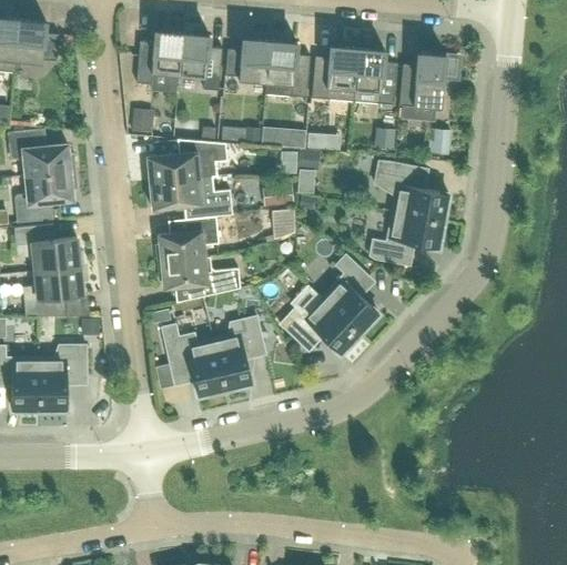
[(0,72),(14,74),(19,22),(0,20),(0,72)]
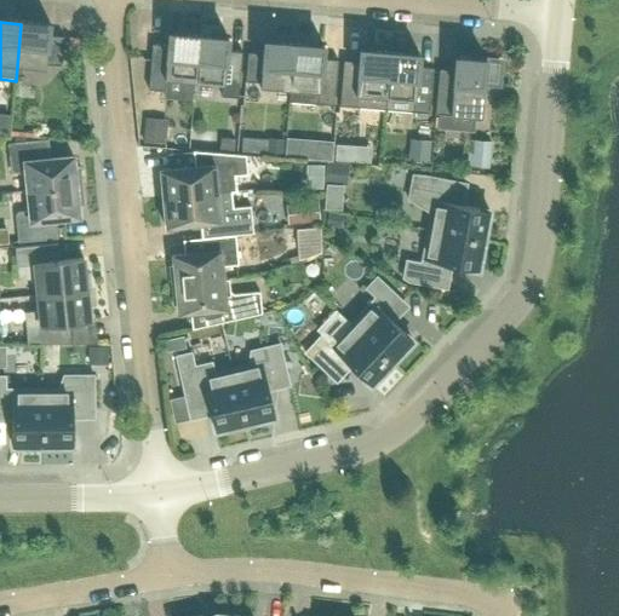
[(21,24),(16,81),(17,81),(18,69),(47,73),(47,68),(62,68),(64,40),(50,39),(51,27),(21,24)]
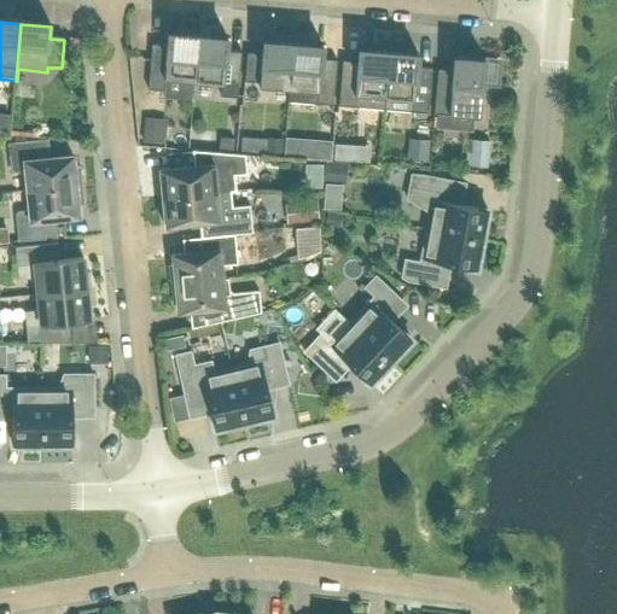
[(167,82),(195,85),(198,39),(169,36),(168,48),(152,47),(149,92),(166,93),(167,82)]
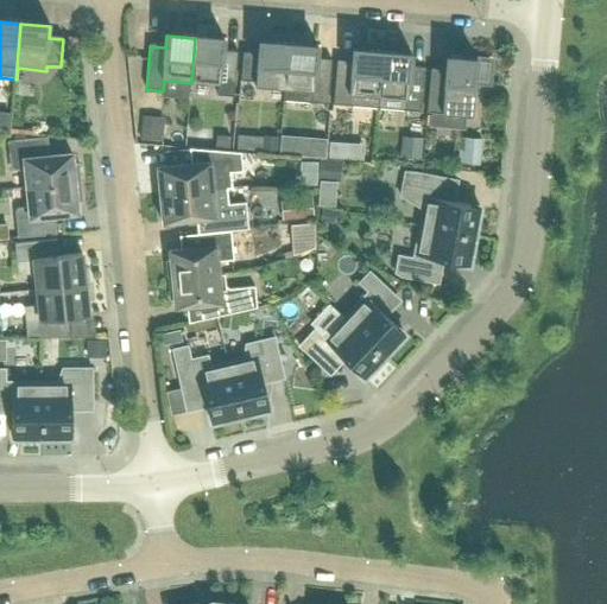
[(191,83),(221,86),(220,97),(234,99),(239,53),(223,52),(225,40),(195,38),(191,83)]
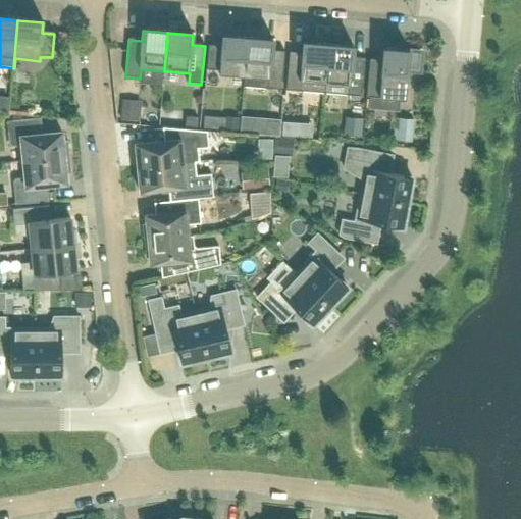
[(245,79),(248,40),(222,38),(222,48),(209,47),(207,70),(220,71),(219,76),(245,79)]
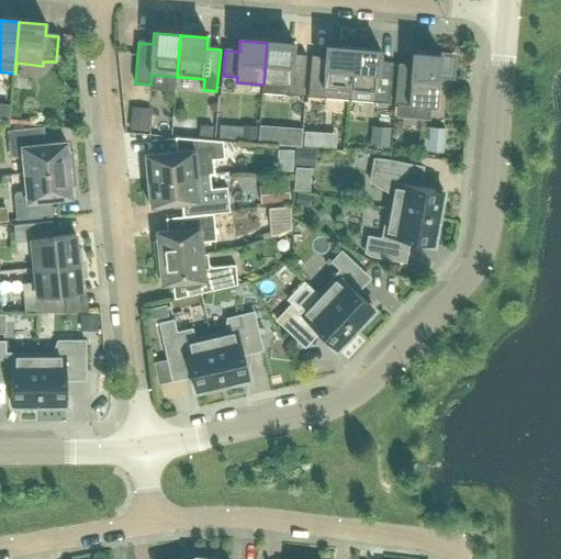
[(294,45),(267,43),(264,85),(289,87),(289,97),(303,98),(307,57),(293,56),(294,45)]
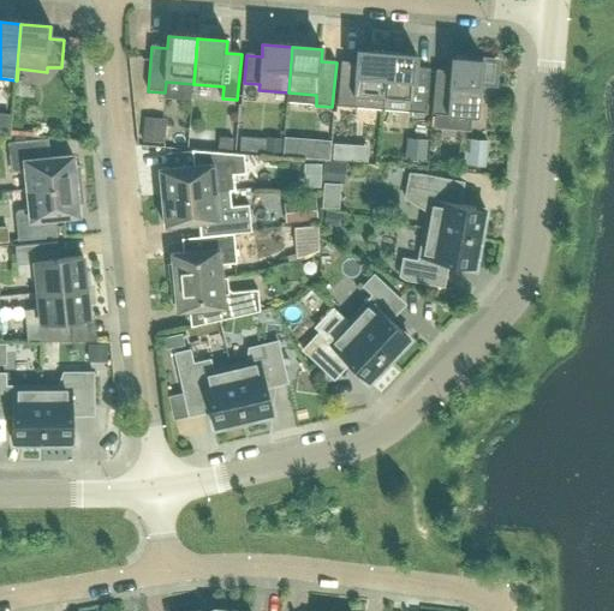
[(382,112),(387,54),(357,52),(357,64),(341,63),(338,108),(382,112)]
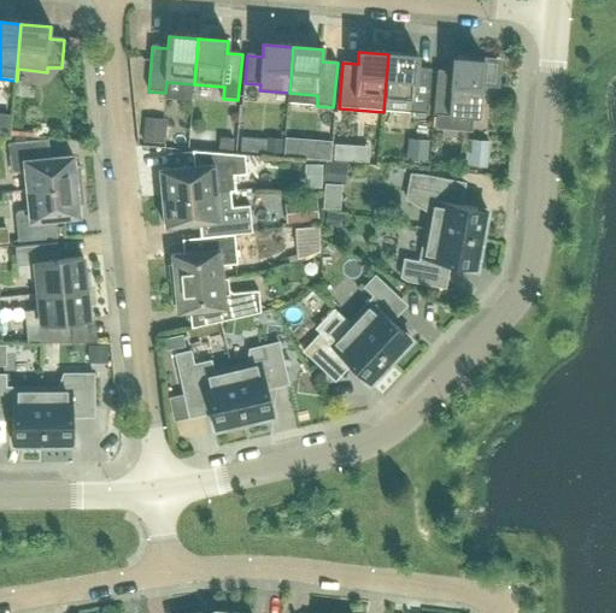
[(148,54),(138,54),(138,80),(148,80),(148,54)]
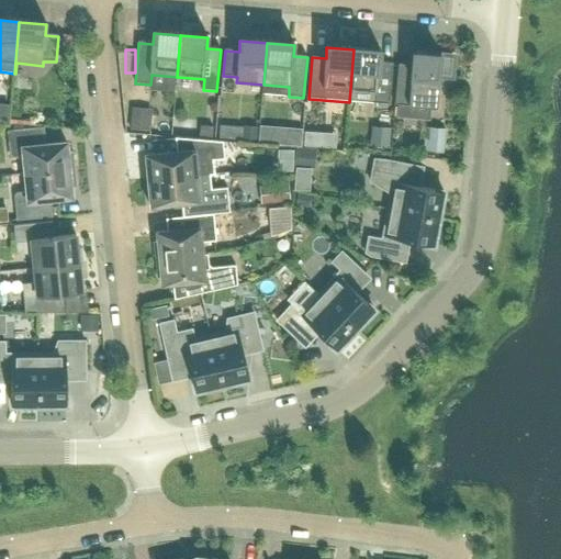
[(381,53),(354,49),(349,102),(390,105),(393,65),(380,63),(381,53)]
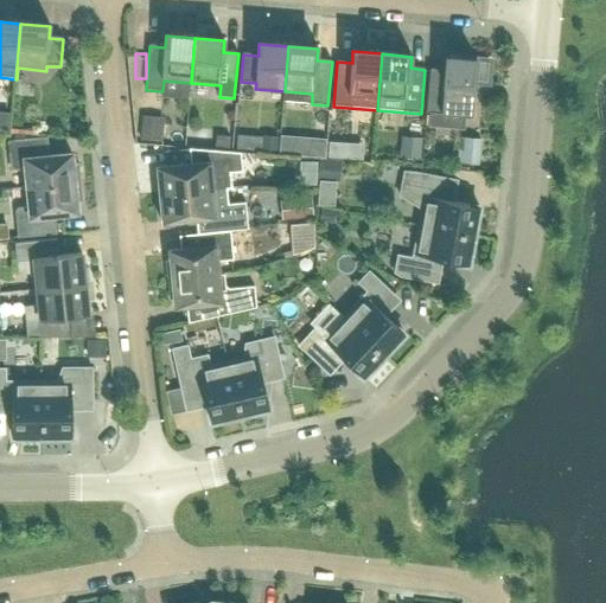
[(431,70),(427,114),(472,119),(474,83),(489,84),(490,64),(477,63),(477,62),(446,59),(445,71),(431,70)]
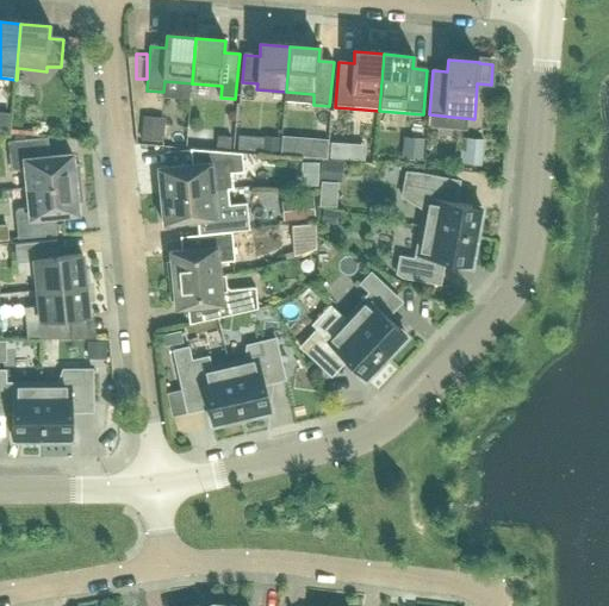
[(454,129),(455,148),(470,147),(468,127),(454,129)]
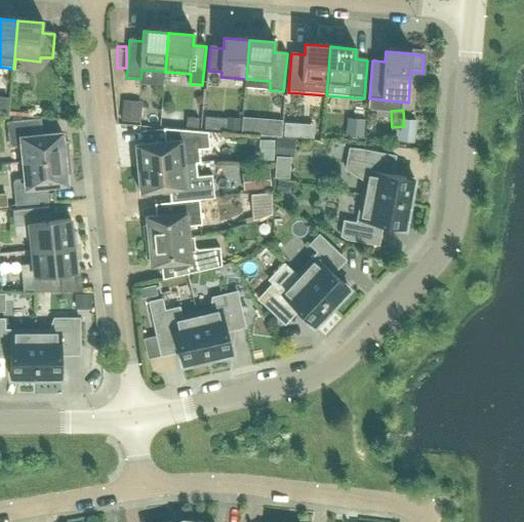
[(263,136),(282,138),(283,118),(265,117),(263,136)]
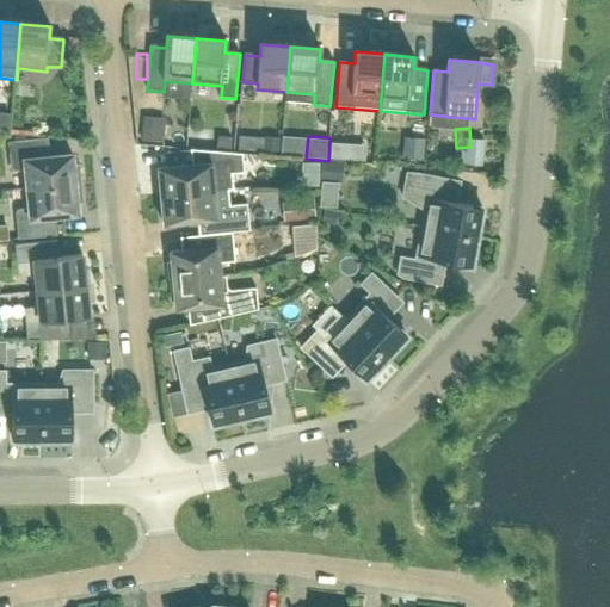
[(330,137),(328,161),(350,163),(352,140),(330,137)]
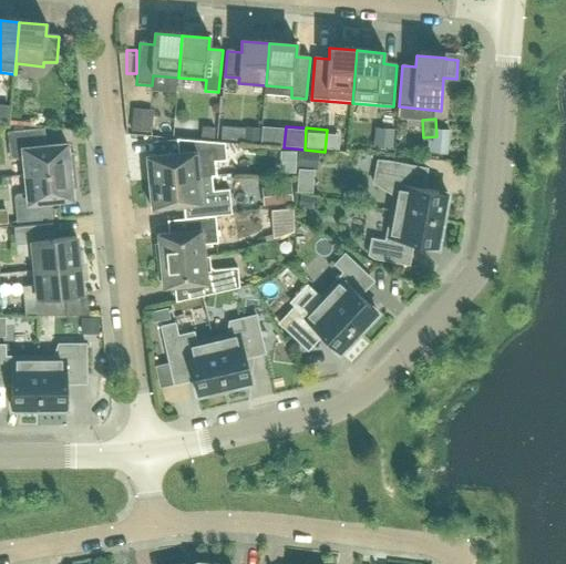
[(26,177),(75,173),(74,155),(69,156),(68,146),(37,149),(34,132),(8,134),(10,155),(11,155),(11,159),(14,161),(24,160),(26,177)]
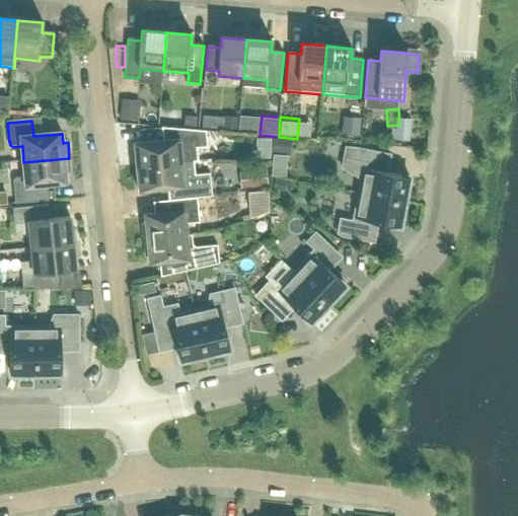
[(135,144),(137,168),(182,164),(181,151),(208,148),(206,133),(162,129),(163,142),(135,144)]
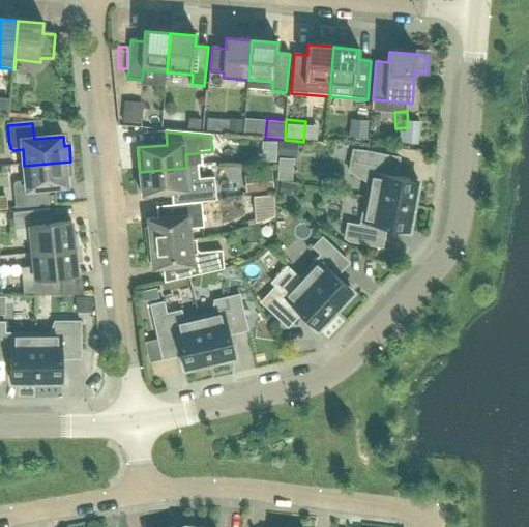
[(371,185),(368,199),(414,208),(418,182),(390,177),(393,158),(363,153),(353,152),(350,173),(371,185)]
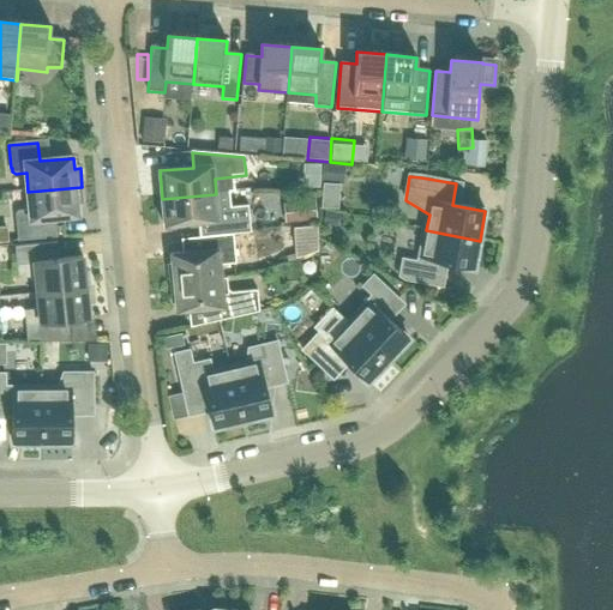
[(82,187),(28,192),(30,212),(19,212),(17,216),(17,221),(19,243),(47,240),(46,221),(79,217),(78,206),(84,206),(82,187)]
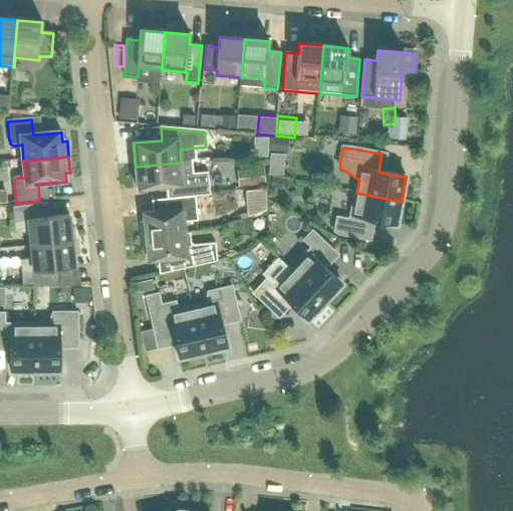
[(182,176),(181,163),(136,167),(138,191),(167,188),(168,200),(171,200),(196,197),(211,196),(208,174),(182,176)]
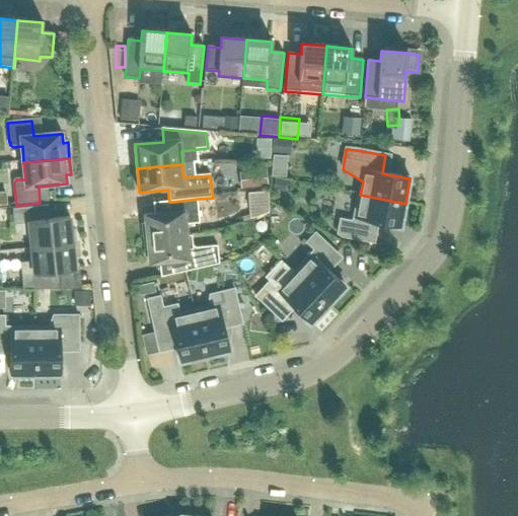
[(400,228),(405,204),(360,195),(355,223),(341,220),(338,235),(343,238),(369,243),(372,223),(400,228)]
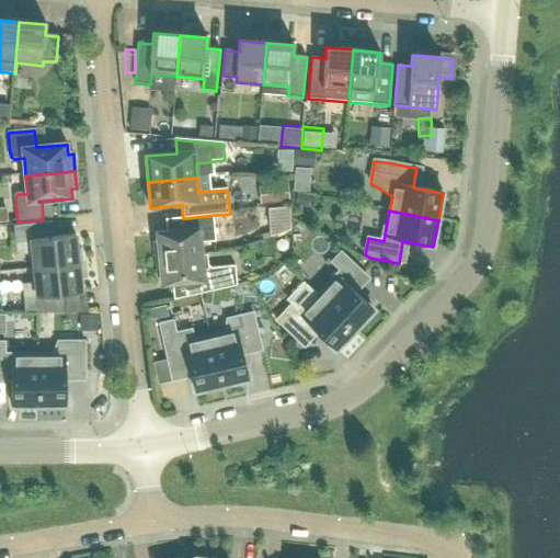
[(153,243),(156,261),(207,255),(202,255),(202,247),(204,243),(216,242),(214,215),(186,218),(187,231),(158,235),(158,243),(153,243)]
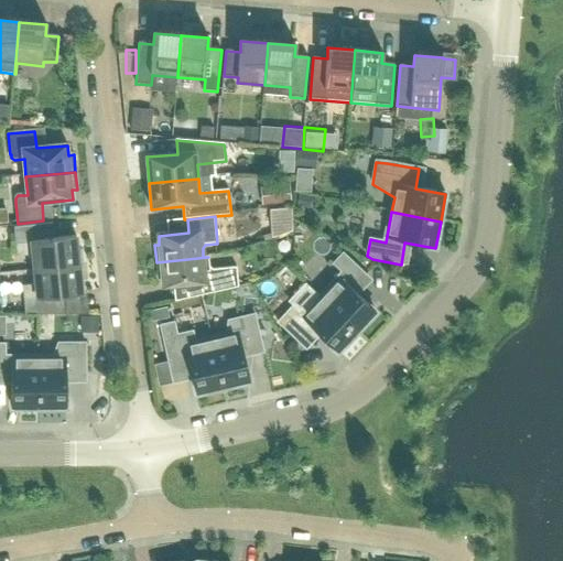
[(34,271),(84,266),(83,251),(78,251),(77,238),(49,240),(46,225),(14,228),(18,258),(33,256),(34,271)]
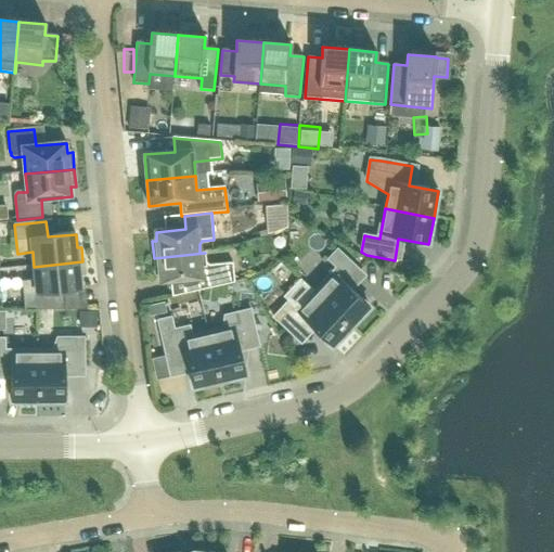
[(338,270),(316,294),(351,328),(370,308),(348,286),(361,272),(338,251),(329,261),(338,270)]
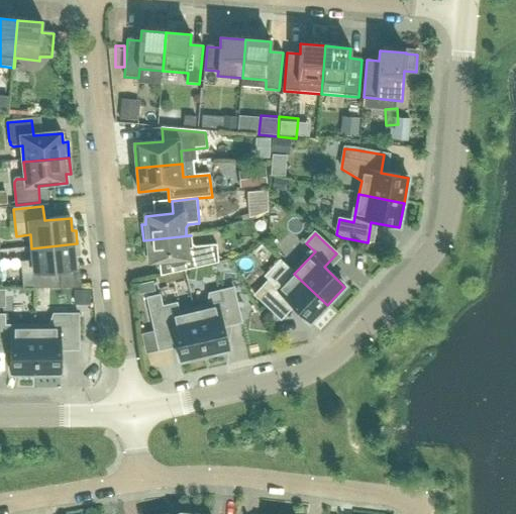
[(191,235),(143,240),(145,257),(149,257),(149,264),(180,261),(181,273),(219,264),(217,245),(195,248),(192,245),(191,235)]
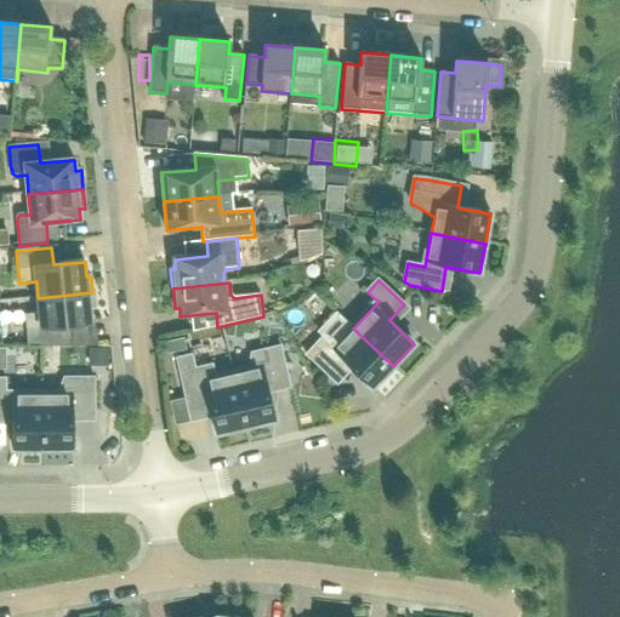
[(94,308),(92,292),(38,298),(40,314),(26,315),(28,348),(67,348),(64,326),(91,324),(90,309),(94,308)]
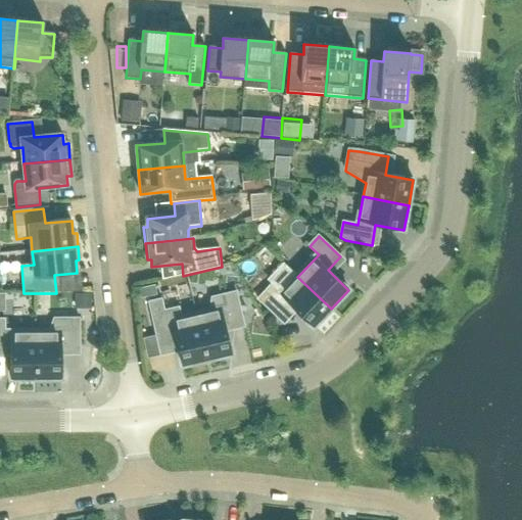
[(331,309),(297,277),(288,287),(276,281),(258,300),(280,321),(292,308),(314,327),(331,309)]
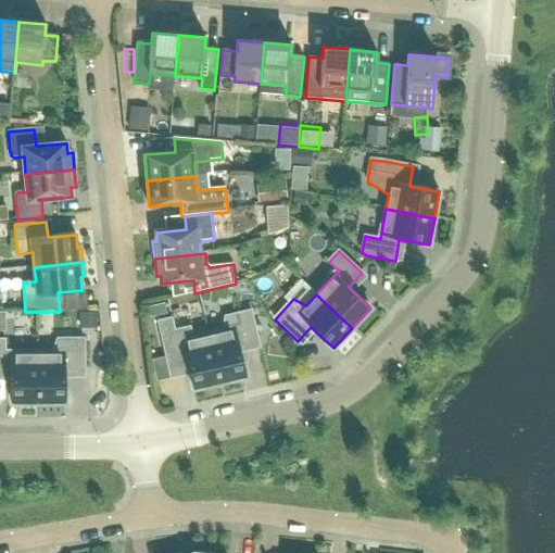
[(210,335),(221,382),(247,377),(240,347),(259,342),(252,311),(226,317),(225,331),(210,335)]
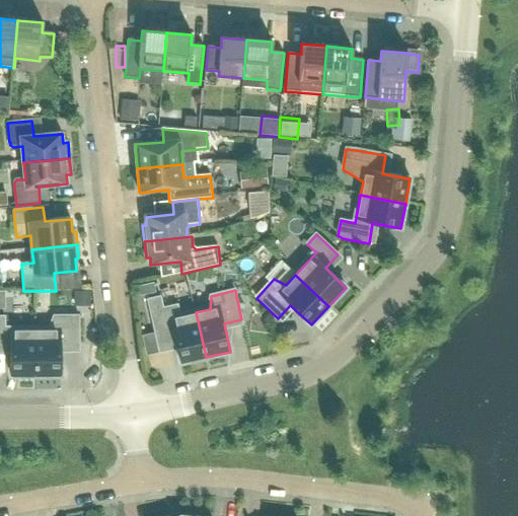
[(206,357),(196,312),(180,315),(177,306),(163,309),(160,298),(148,300),(157,340),(174,336),(181,363),(206,357)]
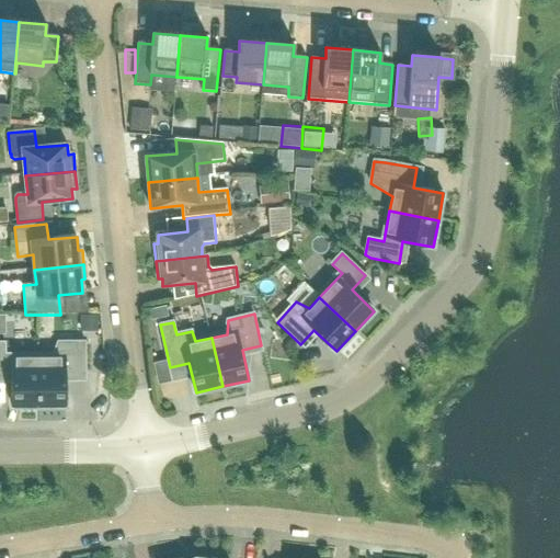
[(38,356),(40,407),(67,406),(66,375),(86,375),(86,342),(58,343),(54,356),(38,356)]
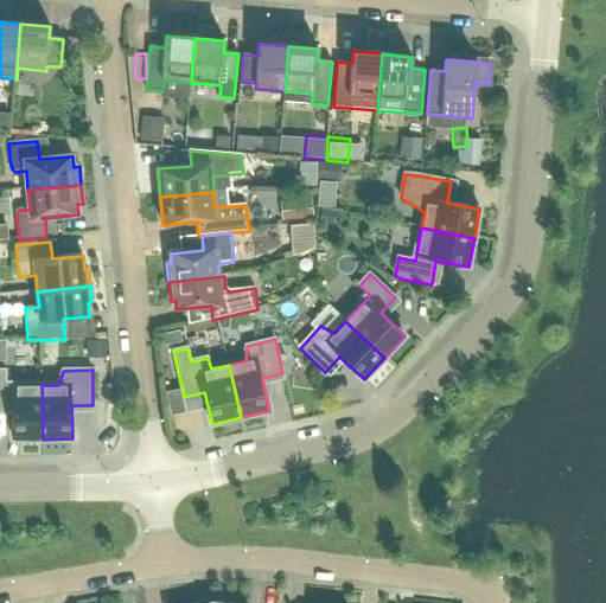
[(6,371),(0,371),(0,405),(13,406),(13,440),(43,440),(42,385),(6,385),(6,371)]
